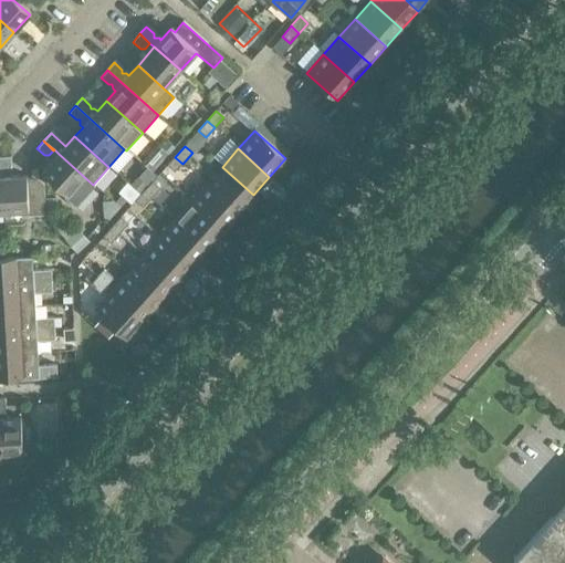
[(93,185),(59,154),(42,173),(65,194),(62,197),(75,209),(94,186),(93,185)]
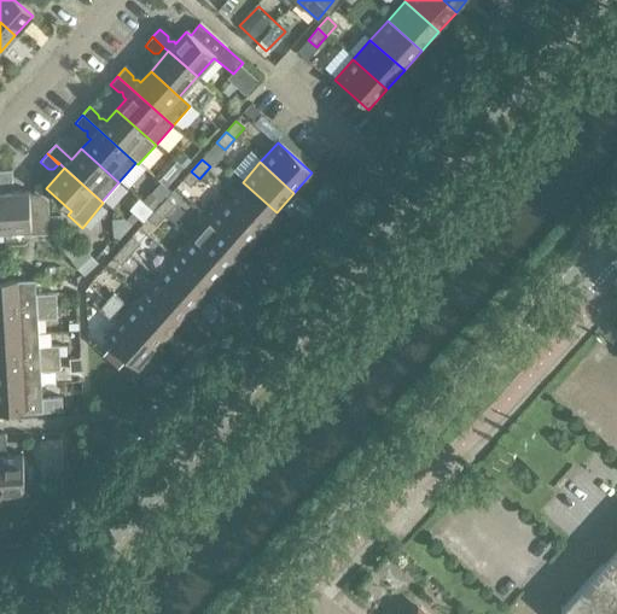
[(199,179),(191,171),(181,181),(190,188),(199,179)]
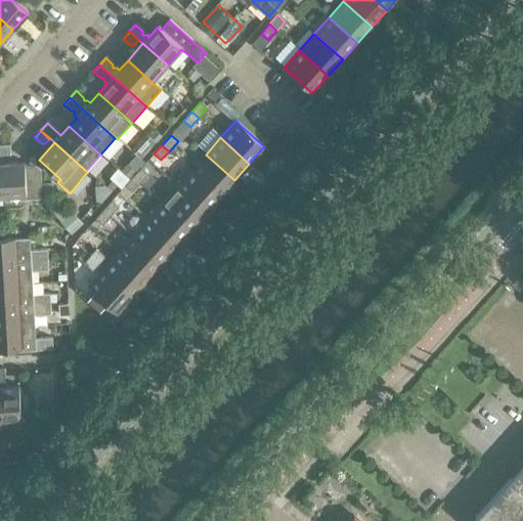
[(24,163),(10,164),(10,156),(9,146),(0,146),(2,197),(25,196),(25,200),(41,199),(40,172),(33,165),(24,166),(24,163)]
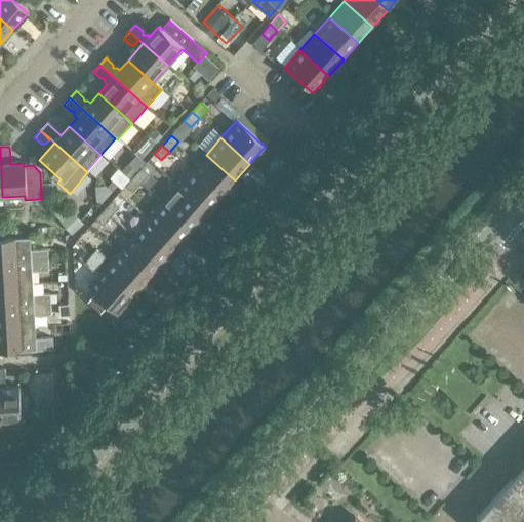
[(206,155),(191,171),(219,197),(235,181),(206,155)]
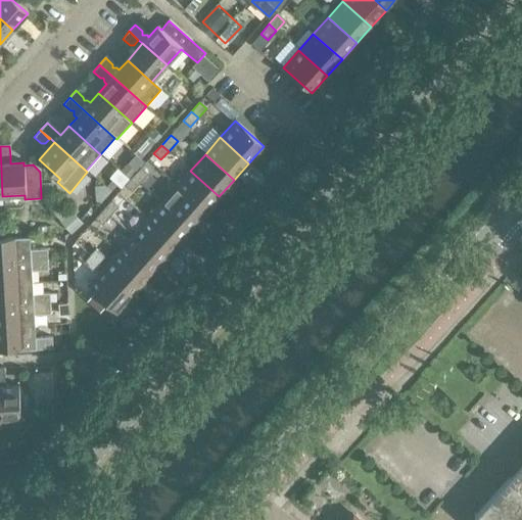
[(123,160),(111,180),(124,187),(135,168),(123,160)]
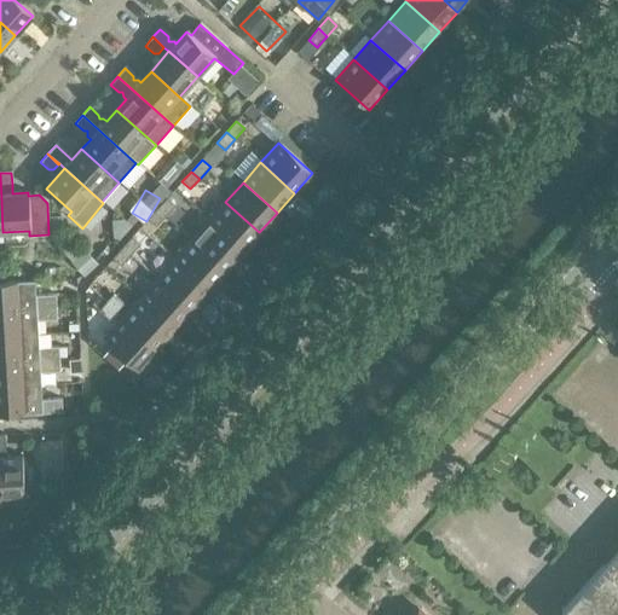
[(175,206),(167,198),(156,210),(165,218),(175,206)]
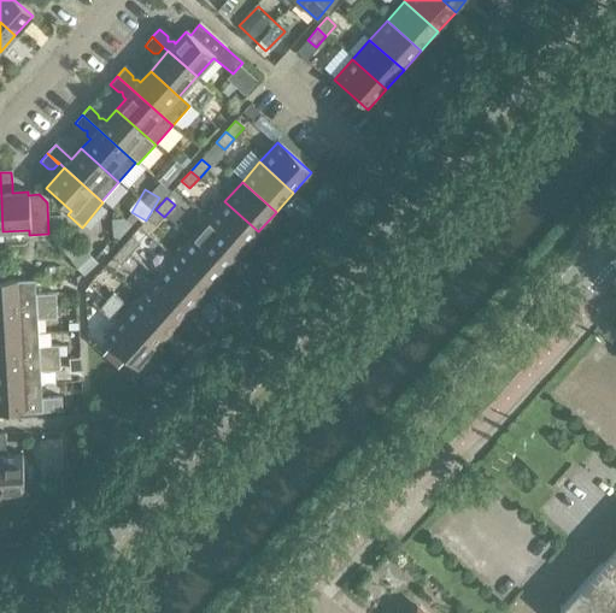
[(224,201),(207,220),(241,251),(258,231),(224,201)]
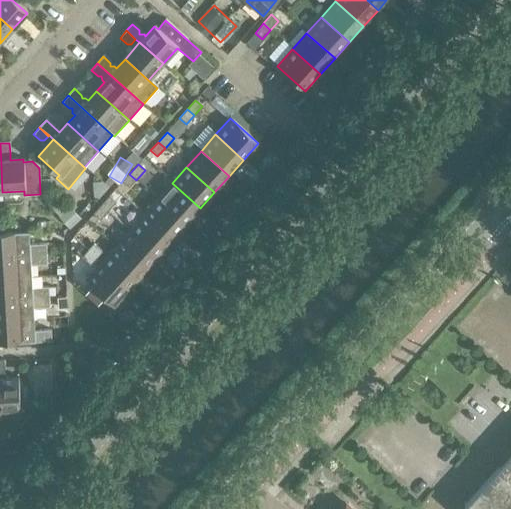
[(136,180),(129,174),(122,183),(128,189),(136,180)]
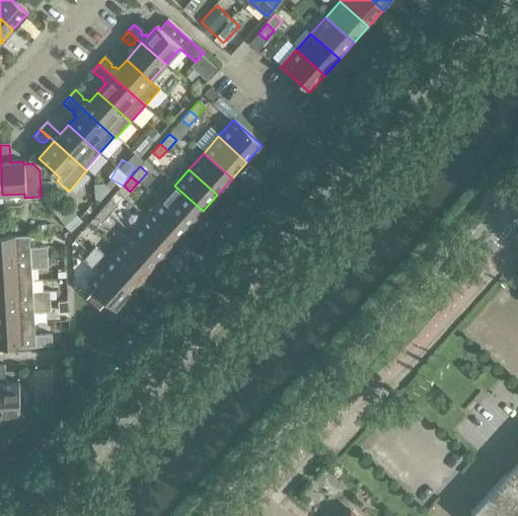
[(174,186),(159,202),(189,227),(203,211),(174,186)]
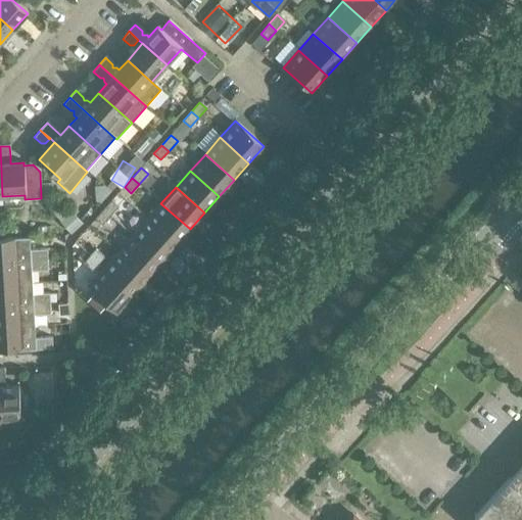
[(119,207),(111,201),(102,210),(109,218),(119,207)]
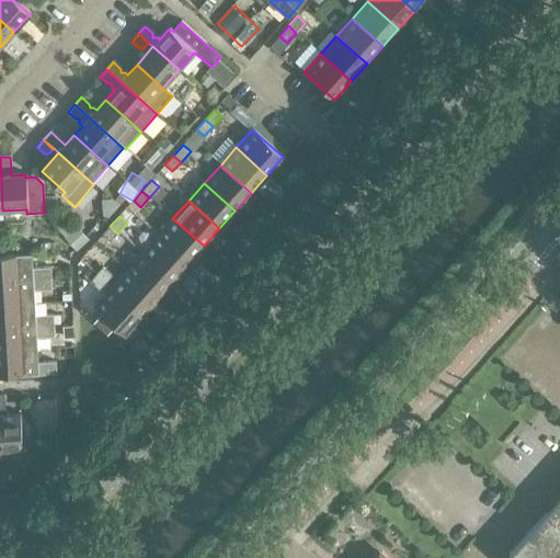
[(172,218),(157,236),(187,264),(204,246),(172,218)]
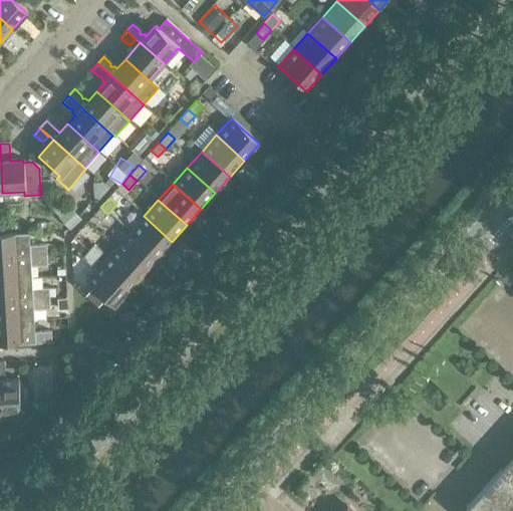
[(107,214),(100,207),(93,216),(99,222),(107,214)]
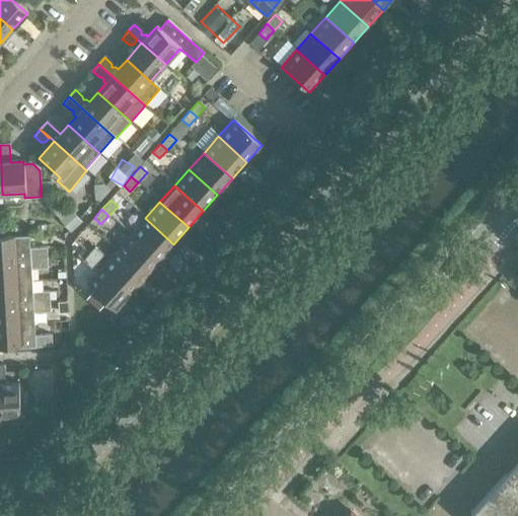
[(145,218),(130,235),(159,261),(173,244),(145,218)]
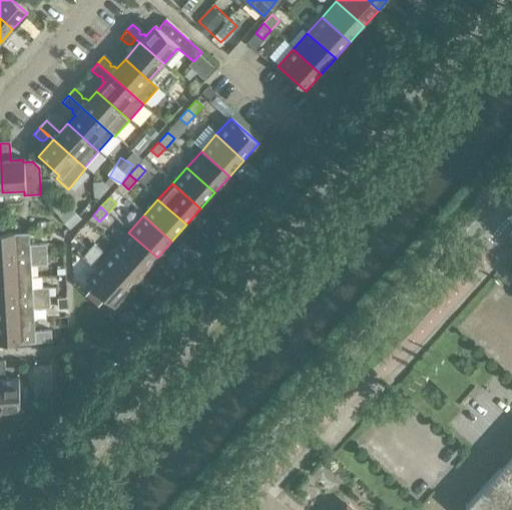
[(128,232),(114,248),(142,274),(157,258),(128,232)]
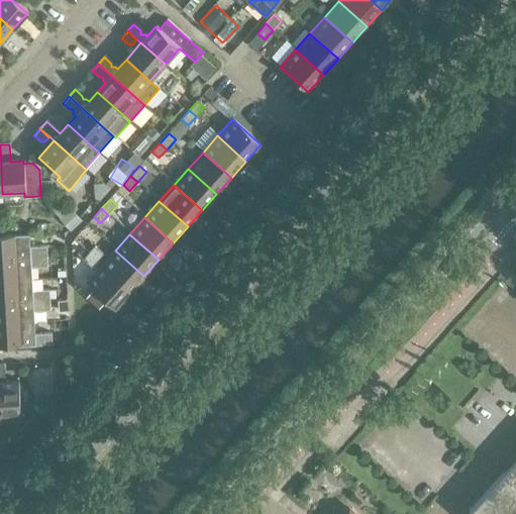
[(0,260),(46,258),(45,246),(29,247),(28,235),(0,237),(0,260)]
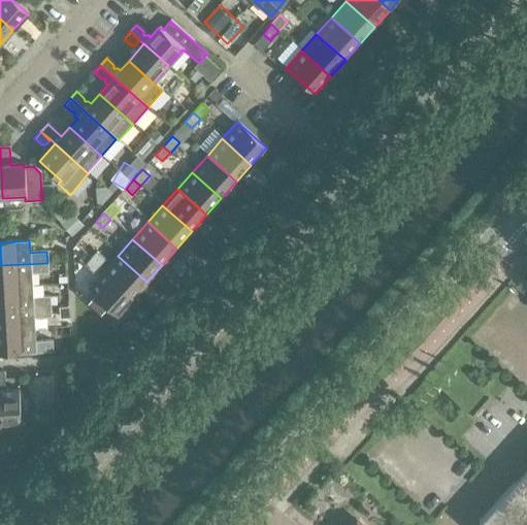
[(105,261),(96,253),(90,260),(99,268),(105,261)]
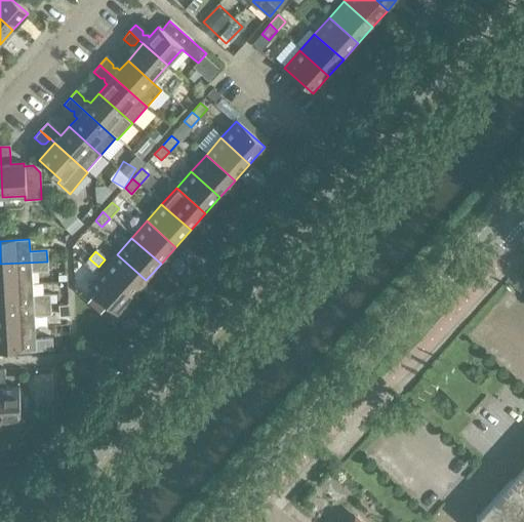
[(102,271),(131,296),(146,280),(117,254),(102,271)]
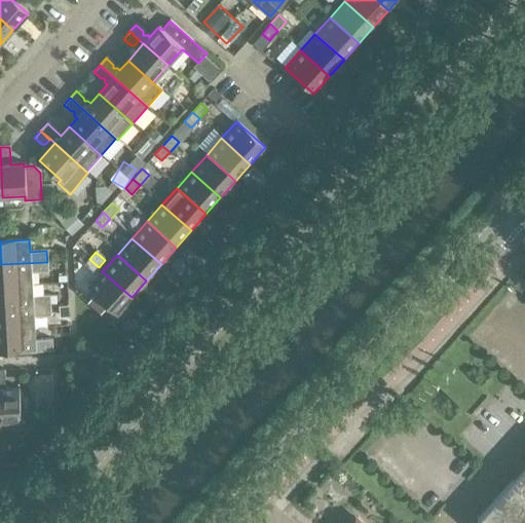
[(89,259),(83,265),(92,274),(99,267),(89,259)]
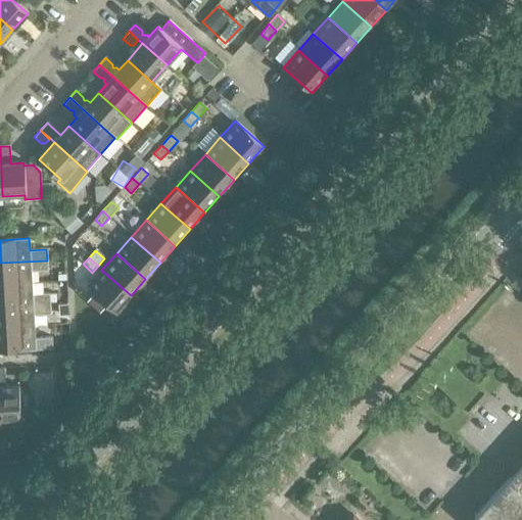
[(47,261),(0,263),(0,285),(31,284),(31,272),(47,271),(47,261)]
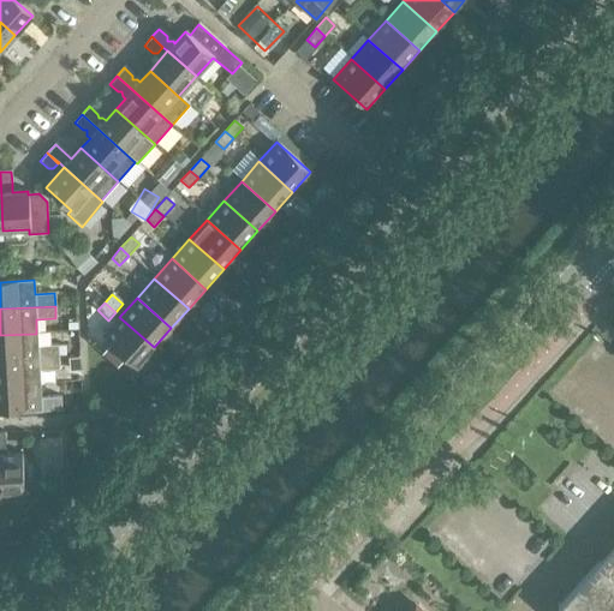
[(136,367),(154,347),(119,317),(101,337),(136,367)]
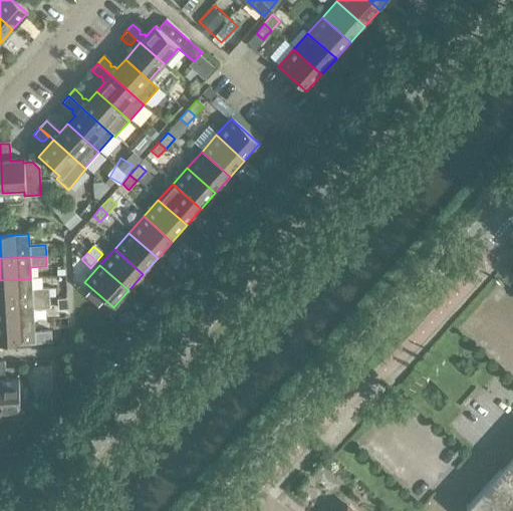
[(30,279),(0,280),(0,302),(49,299),(57,298),(56,288),(31,290),(30,279)]
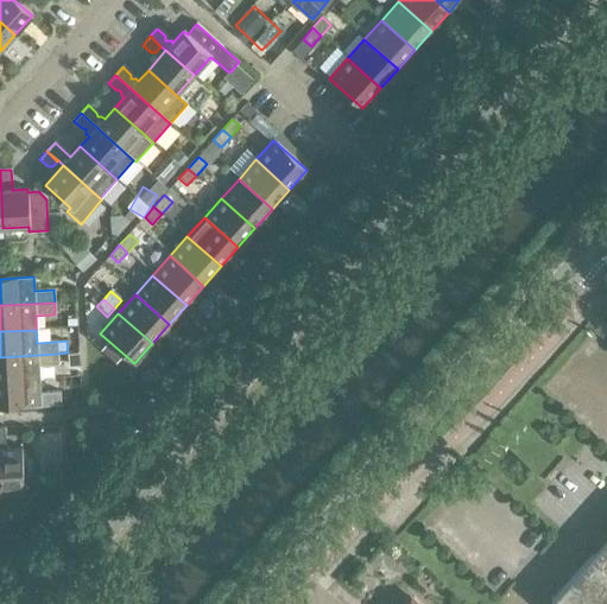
[(58,354),(0,357),(0,382),(39,381),(39,368),(58,367),(58,354)]
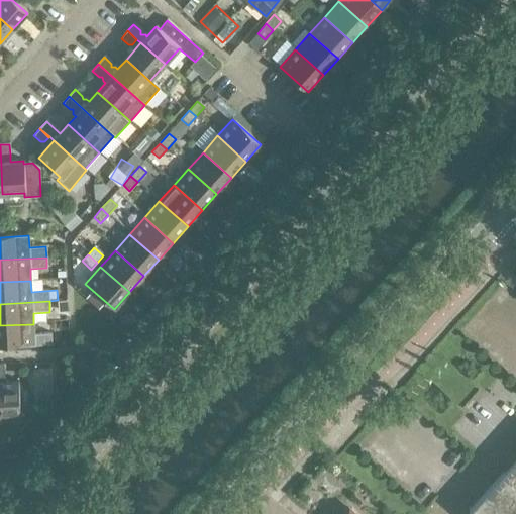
[(33,324),(0,325),(0,348),(52,345),(50,334),(34,335),(33,324)]
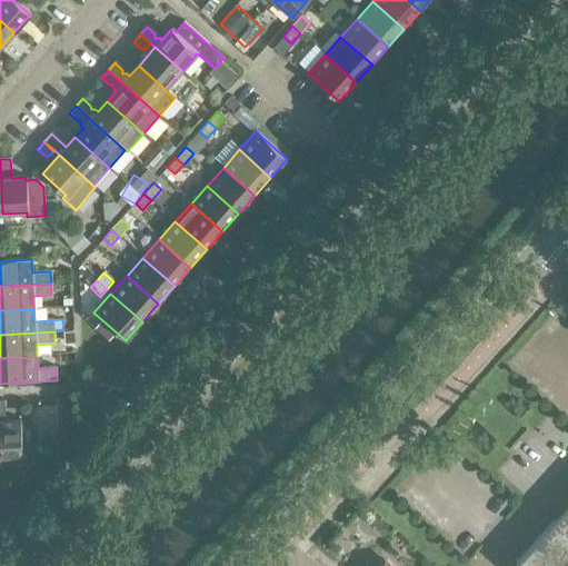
[(19,420),(5,421),(5,418),(2,416),(6,413),(5,401),(0,401),(0,457),(21,456),(19,420)]
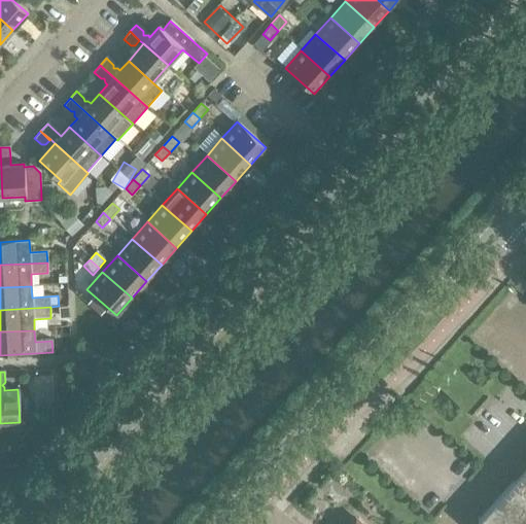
[(31,402),(47,402),(47,383),(30,384),(31,402)]
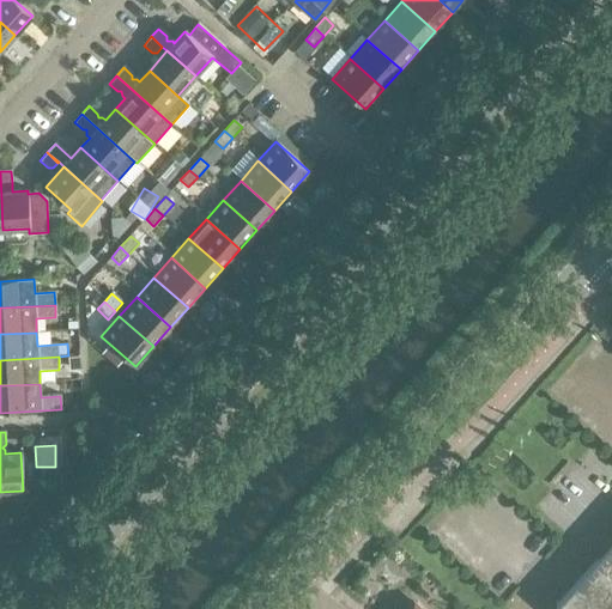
[(611,608),(611,543),(556,608),(611,608)]
